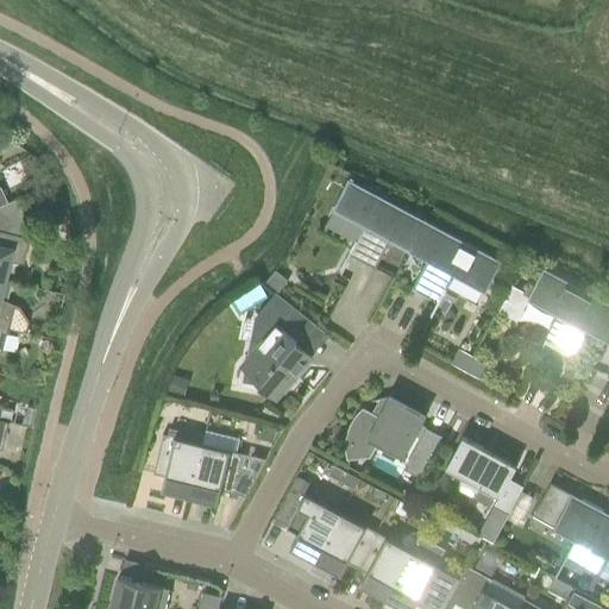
[(425,220),(369,190),(347,179),(332,208),(363,225),(339,269),(341,269),(351,251),(358,255),(356,258),(375,269),(390,239),(408,250),(425,220)]
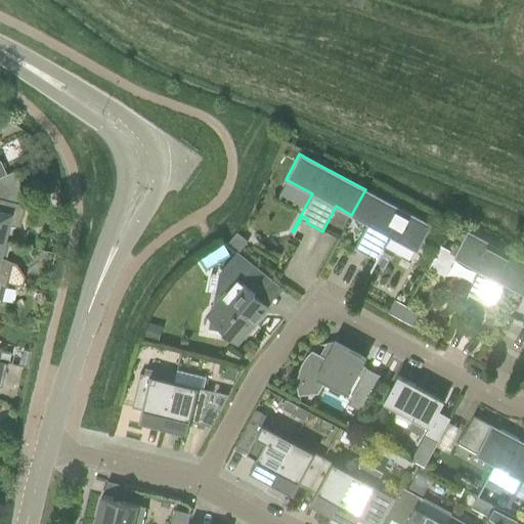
[(0,177),(12,172),(11,172),(4,175),(0,164),(0,177)]
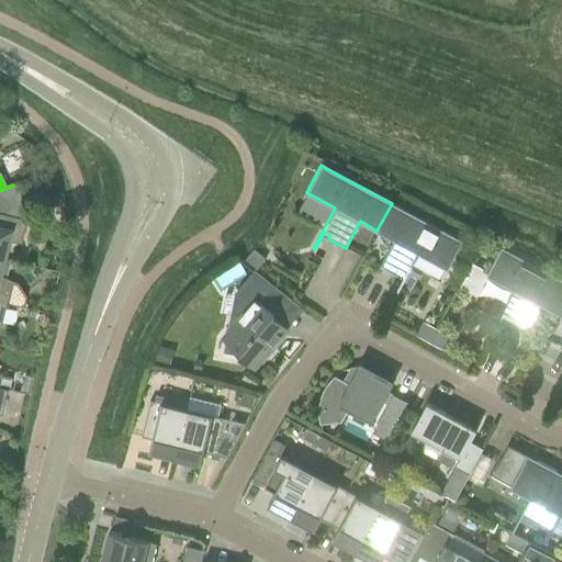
[(0,190),(0,258),(1,259),(4,243),(20,244),(25,221),(27,213),(21,211),(22,202),(13,184),(0,190)]
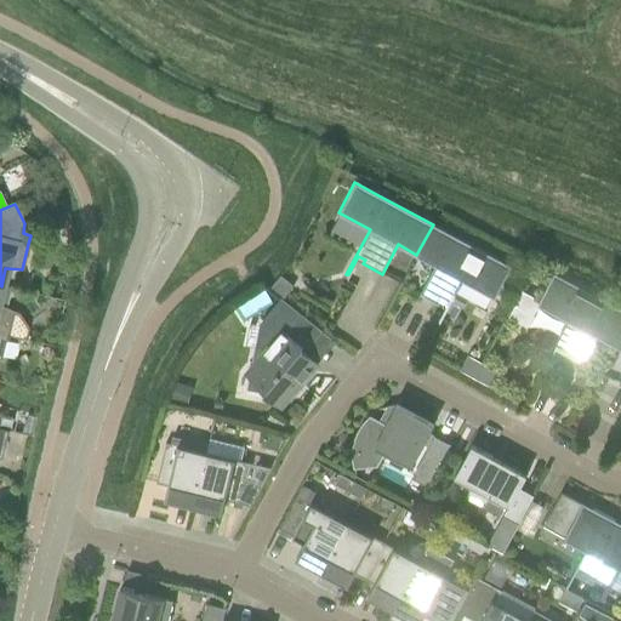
[(433,224),(416,255),(436,265),(420,294),(438,305),(440,300),(448,303),(437,323),(439,324),(462,279),(495,296),(511,267),(433,224)]
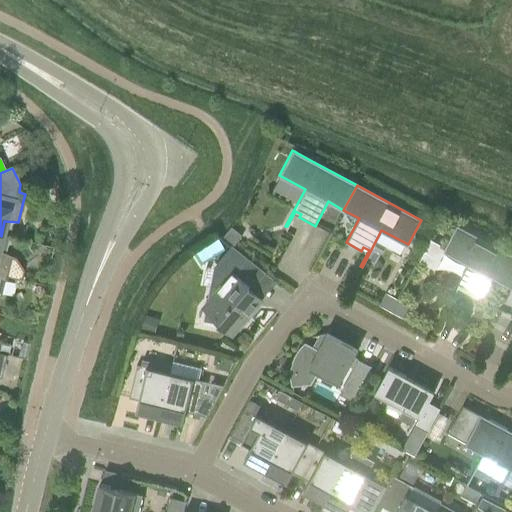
[(511,255),(456,225),(452,232),(443,250),(469,264),(449,300),(451,301),(459,285),(465,288),(463,292),(479,300),(492,276),(507,284),(511,275),(511,255)]
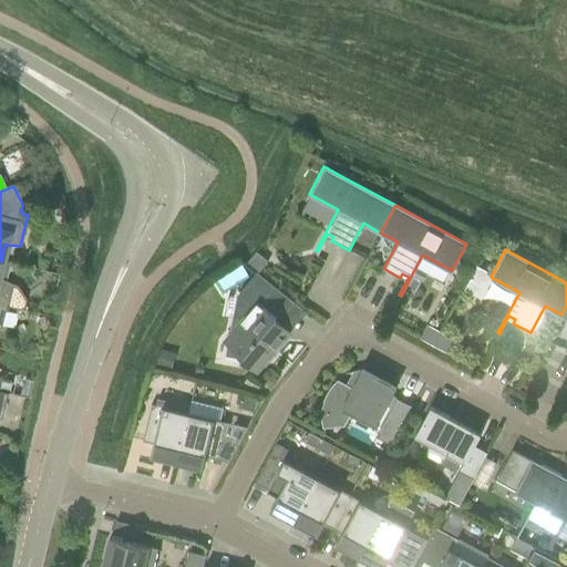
[(255,251),(245,264),(257,274),(267,260),(255,251)]
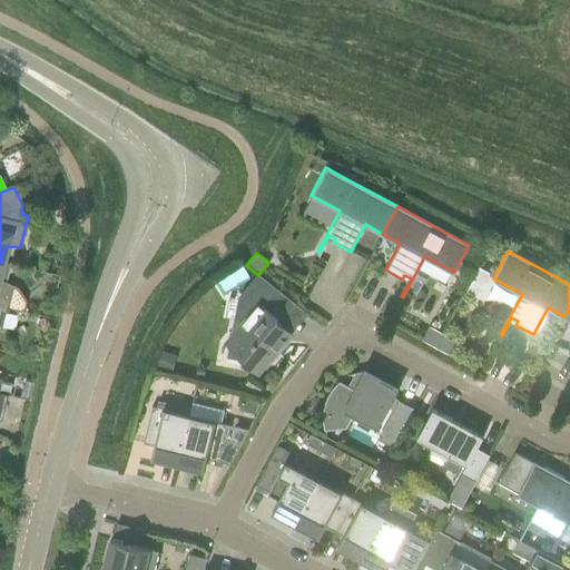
[(0,265),(1,263),(0,262),(0,306),(6,307),(22,312),(25,302),(18,288),(0,281),(0,265)]
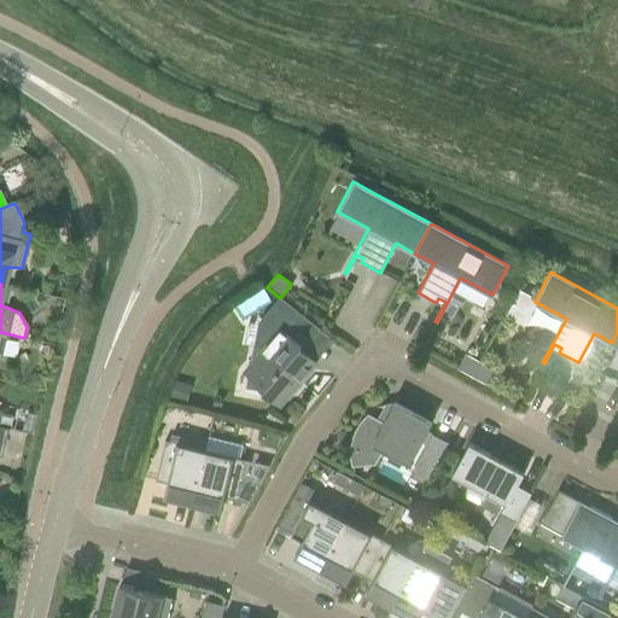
[(248,322),(244,344),(254,345),(250,365),(244,372),(249,374),(246,388),(263,391),(279,404),(309,369),(308,368),(309,360),(310,359),(302,351),(320,330),(301,314),(284,301),(263,325),(248,322)]
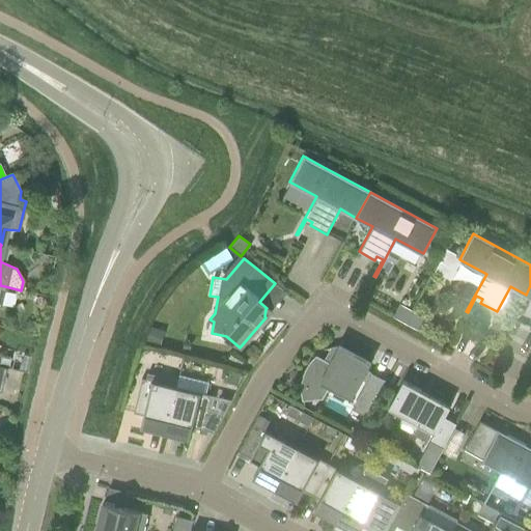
[(404,324),(412,311),(399,304),(392,316),(404,324)]
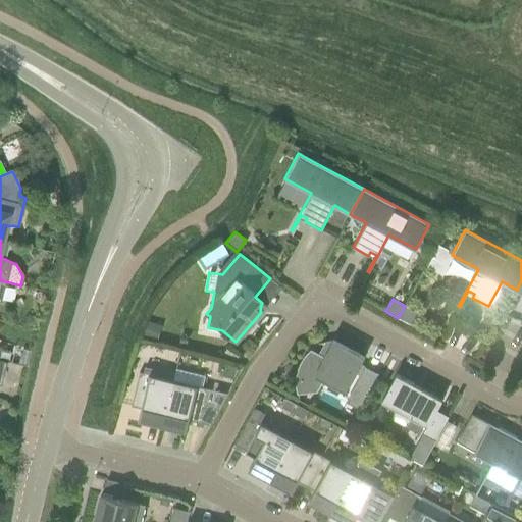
[(405,306),(398,318),(411,324),(417,312),(405,306)]
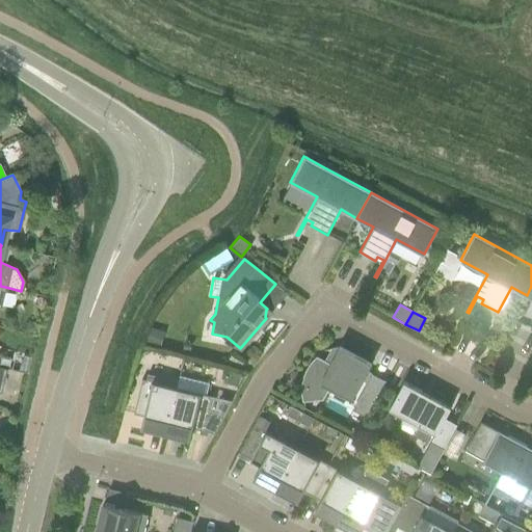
[(26,320),(24,331),(35,334),(37,323),(26,320)]
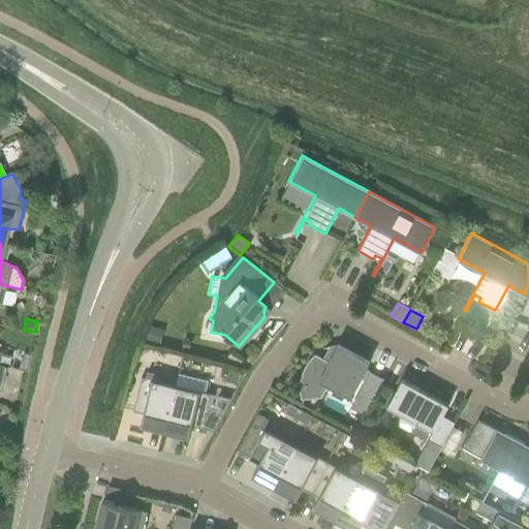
[(141,343),(155,347),(161,330),(146,324),(141,343)]
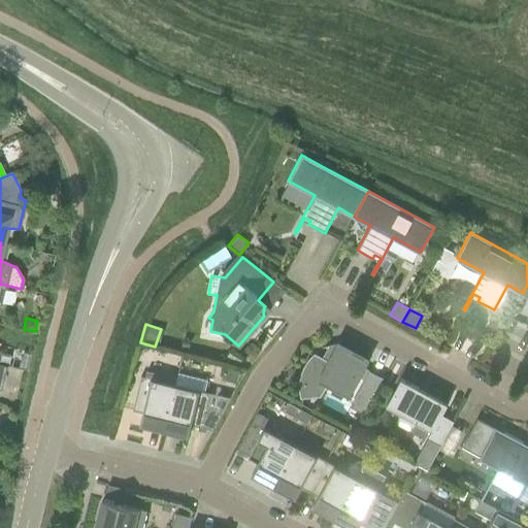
[(299,380),(298,388),(299,393),(300,398),(309,398),(311,393),(319,396),(319,397),(320,397),(327,385),(343,394),(339,401),(362,414),(369,400),(368,399),(370,400),(371,397),(359,390),(366,376),(362,374),(369,360),(339,344),(341,340),(338,339),(327,361),(314,354),(308,359),(304,365),(301,372),(299,380)]
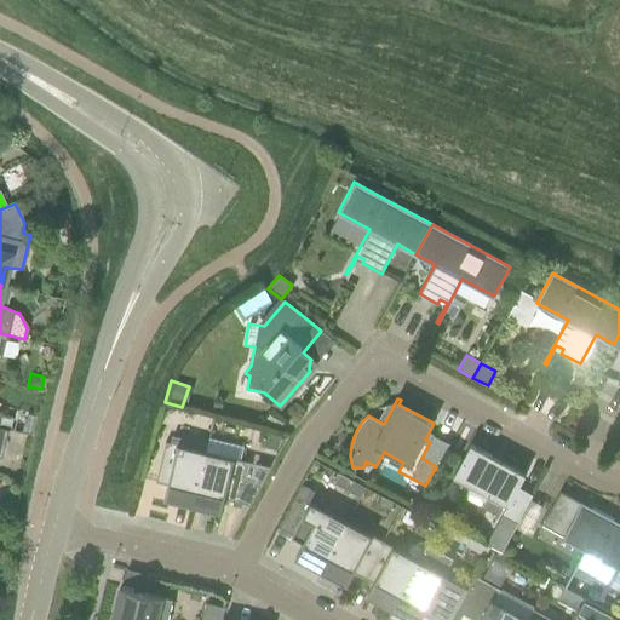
[(270,411),(259,425),(277,430),(283,420),(270,411)]
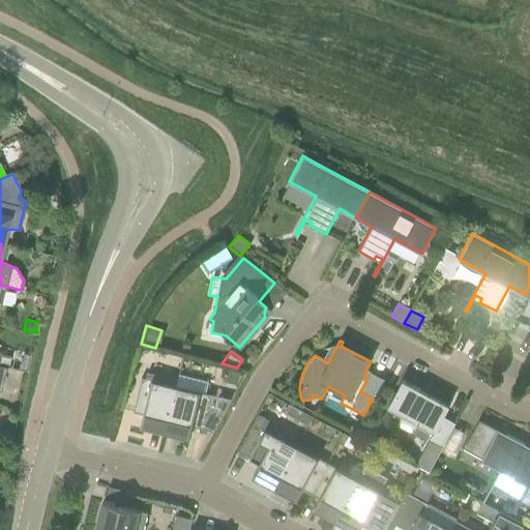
[(367,378),(360,391),(373,399),(374,399),(375,398),(385,379),(371,372),(367,378)]
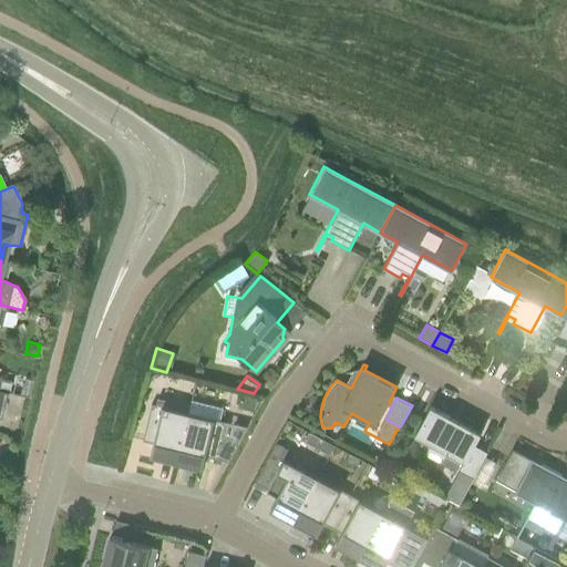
[(176,462),(176,463),(191,466),(193,460),(203,462),(205,456),(228,462),(239,440),(233,439),(222,435),(225,422),(219,421),(223,408),(191,400),(188,413),(176,462)]
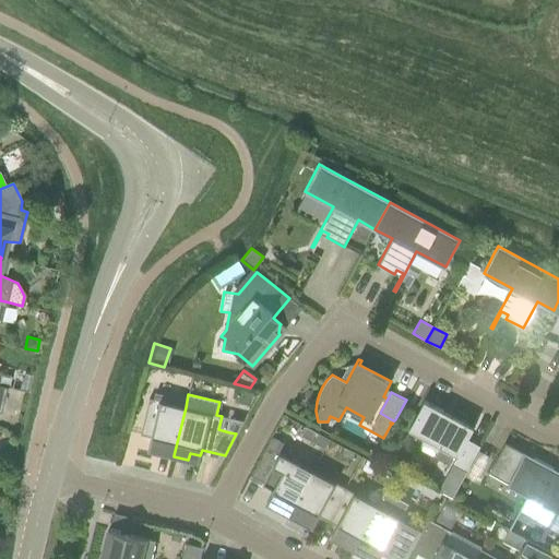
[(174,456),(186,407),(149,399),(140,435),(152,437),(150,443),(161,447),(158,452),(174,456)]
